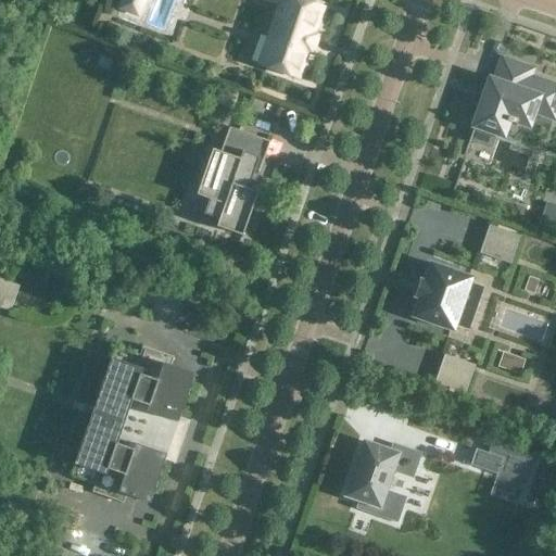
[(268,0),(280,4),(268,39),(266,38),(256,65),(265,68),(266,66),(298,78),(321,9),(298,0),(268,0)]
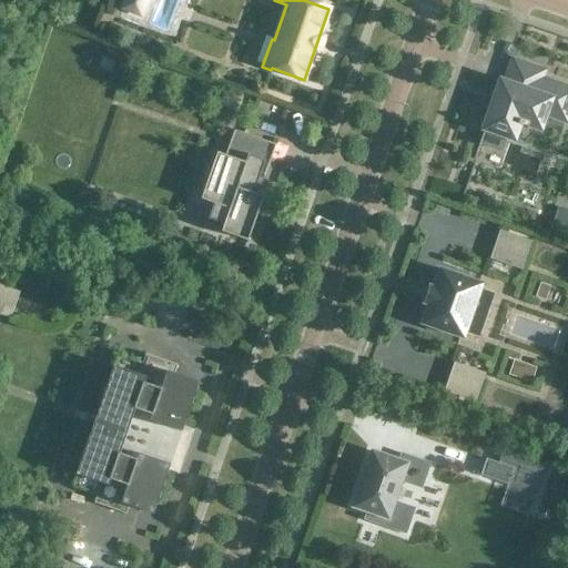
[(101,57),(98,64),(110,70),(113,61),(101,57)]
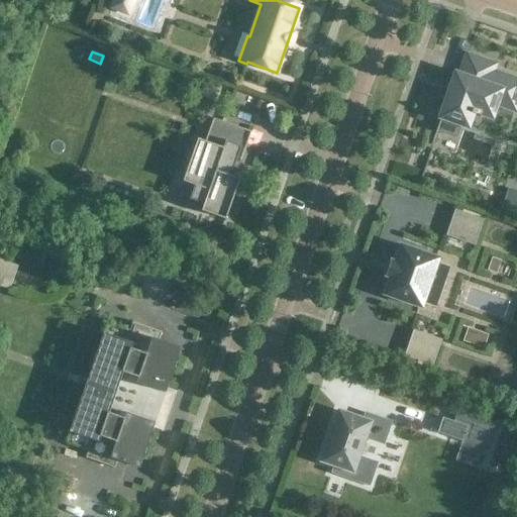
[(460,76),(455,75),(436,131),(456,138),(460,124),(468,127),(473,113),(480,116),(481,113),(492,117),(500,92),(516,97),(516,81),(492,72),(494,66),(468,56),(460,76)]
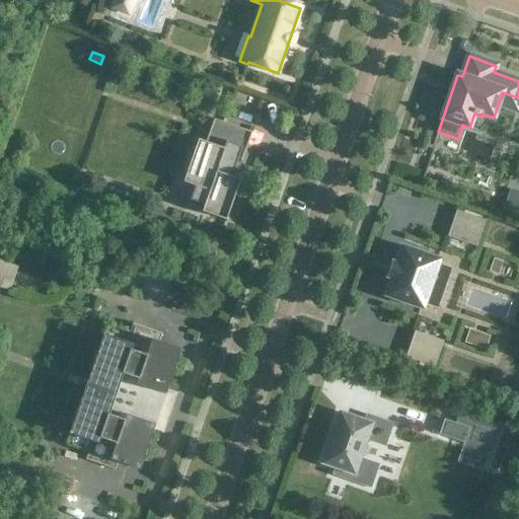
[(230,168),(238,171),(251,133),(214,119),(206,142),(198,139),(182,182),(209,192),(202,212),(226,221),(240,180),(228,175),(230,168)]
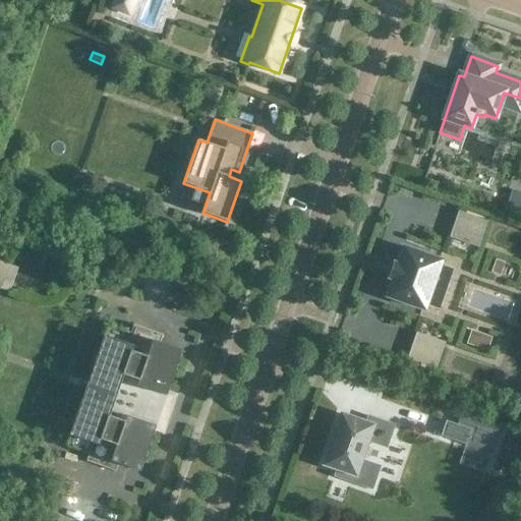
[(520,197),(509,194),(504,212),(520,218),(520,216),(520,197)]
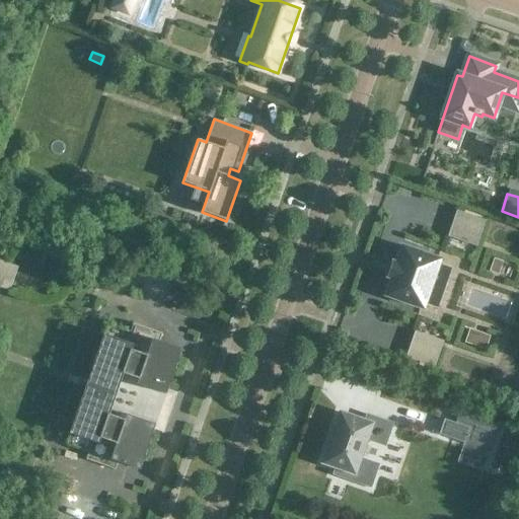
[(455,211),(447,235),(473,244),(483,220),(455,211)]
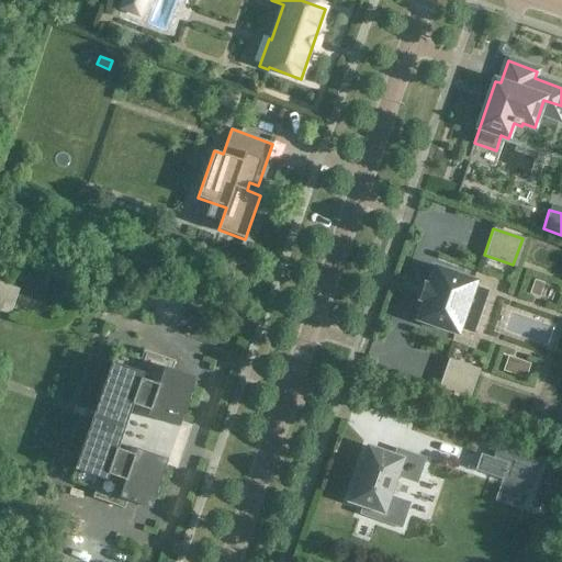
[(416,321),(418,322),(457,335),(456,335),(458,336),(459,333),(460,328),(473,333),(480,312),(468,307),(476,283),(478,281),(475,280),(437,268),(437,267),(435,267),(435,269),(429,285),(427,284),(425,283),(424,285),(419,299),(418,301),(420,302),(420,301),(423,302),(417,318),(416,321)]
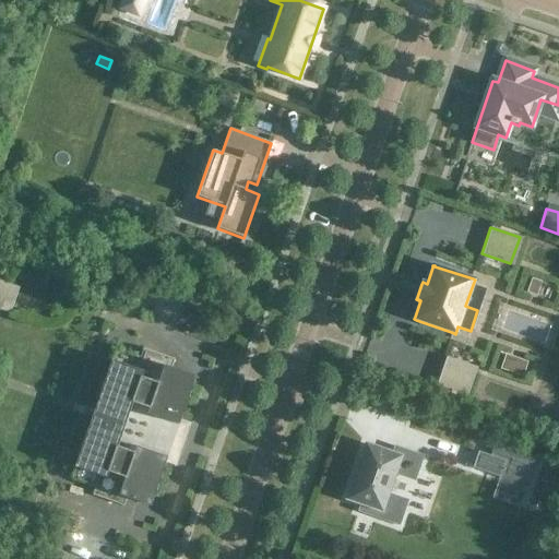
[(24,289),(0,281),(0,311),(14,317),(24,289)]
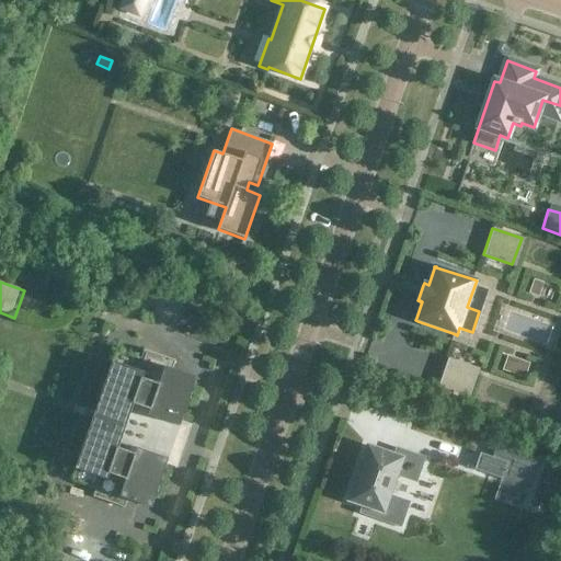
[(159,355),(144,350),(140,358),(116,350),(71,480),(95,489),(92,497),(109,503),(126,451),(118,448),(127,422),(133,404),(141,408),(159,355)]
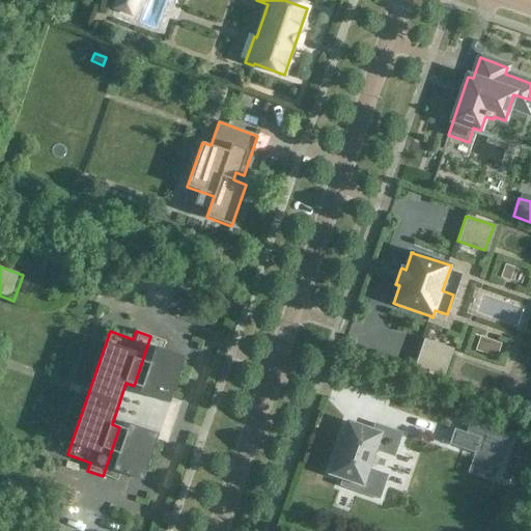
[(166,341),(150,336),(134,386),(142,388),(140,393),(170,404),(186,358),(163,350),(166,341)]
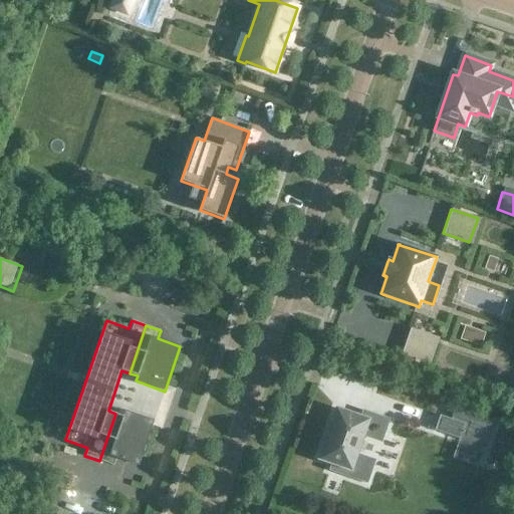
[(464,326),(460,338),(479,345),(483,333),(464,326)]
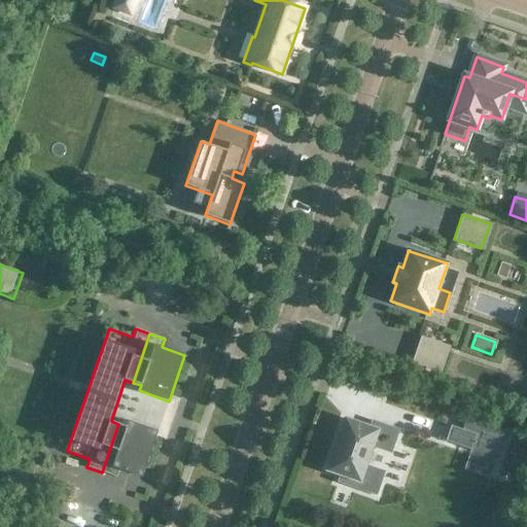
[(420,338),(411,362),(438,373),(447,348),(420,338)]
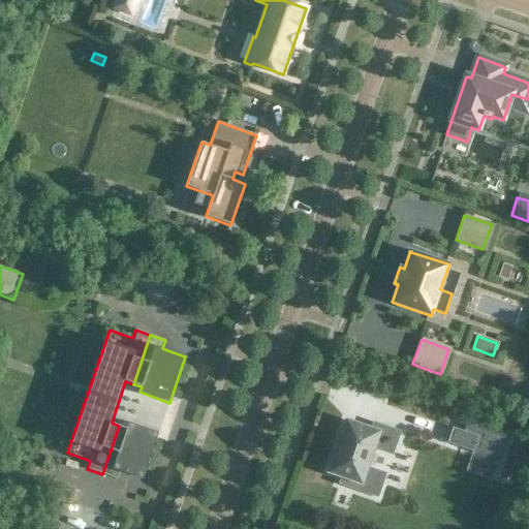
[(377,432),(346,421),(345,424),(340,440),(339,439),(338,442),(339,443),(337,450),(336,450),(335,454),(330,470),(330,469),(329,472),(331,473),(342,476),(339,484),(377,497),(385,474),(366,467),(373,448),(392,455),(400,432),(379,425),(377,432)]
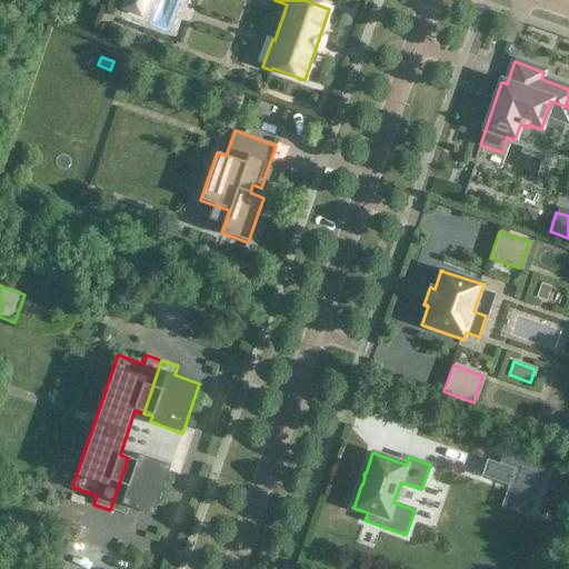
[(486,461),(480,476),(507,485),(506,486),(535,496),(545,467),(502,452),(498,465),(486,461)]
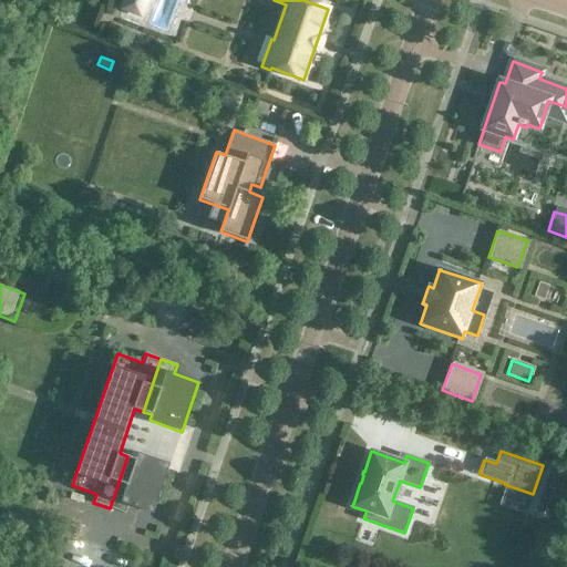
[(169,464),(138,453),(136,459),(127,456),(110,508),(125,514),(129,505),(153,514),(169,464)]
